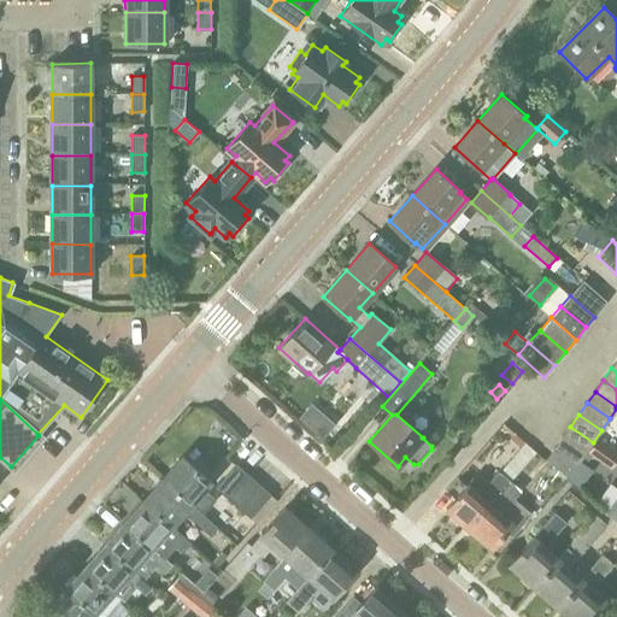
[(586,454),(593,442),(570,427),(562,438),(586,454)]
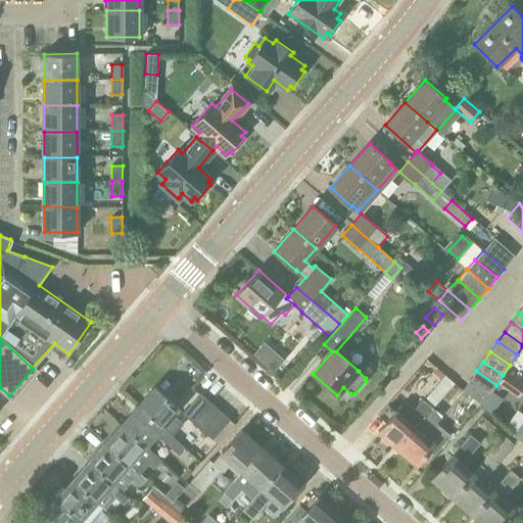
[(489,394),(496,385),(476,371),(470,381),(489,394)]
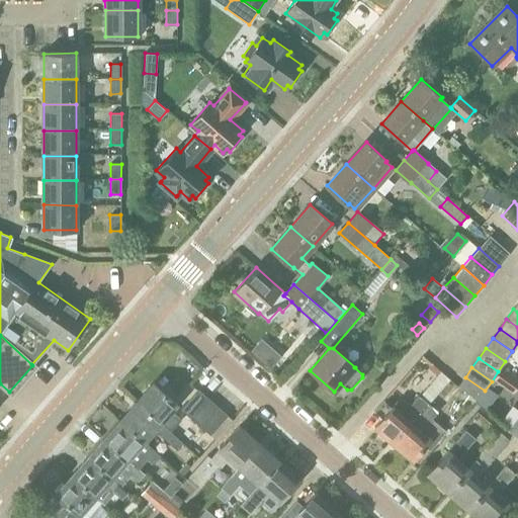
[(517,381),(501,369),(494,379),(498,381),(513,393),(517,384),(517,381)]
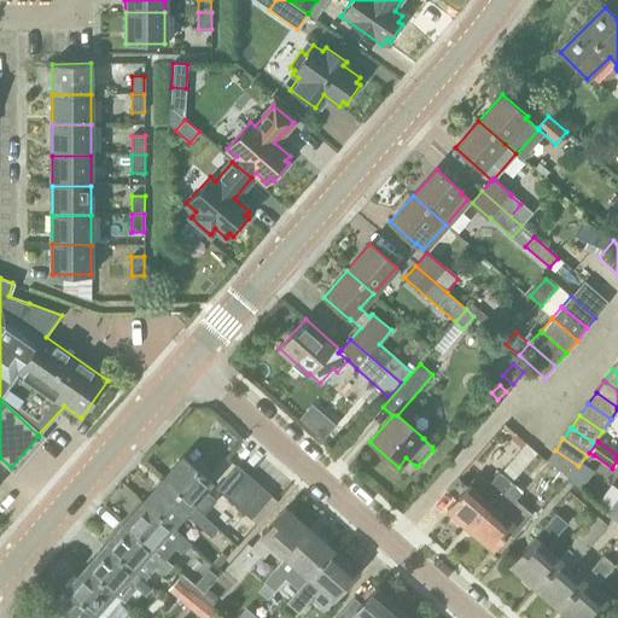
[(570,478),(578,466),(555,450),(547,461),(570,478)]
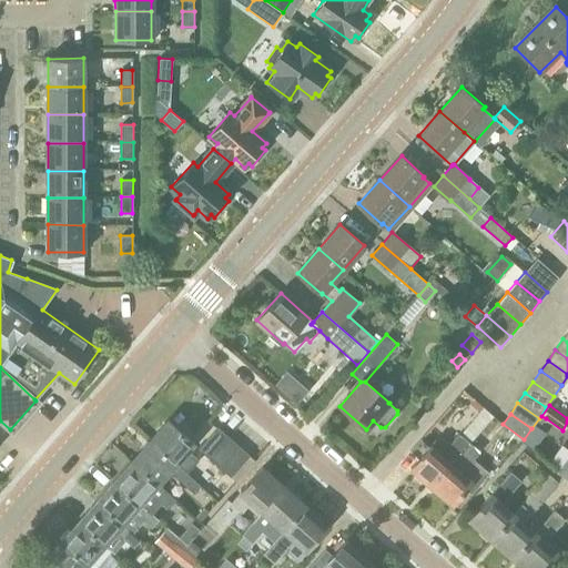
[(168,421),(149,442),(174,464),(182,469),(186,474),(199,460),(186,449),(193,443),(168,421)]
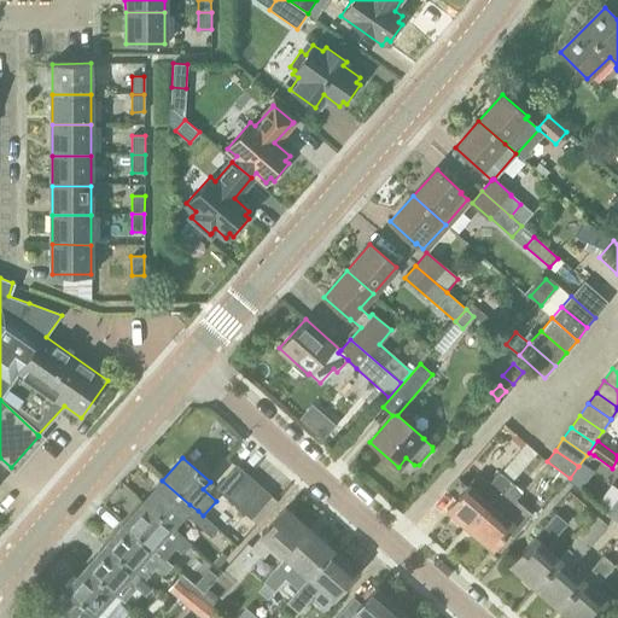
[(215,489),(226,499),(246,476),(235,466),(215,489)]
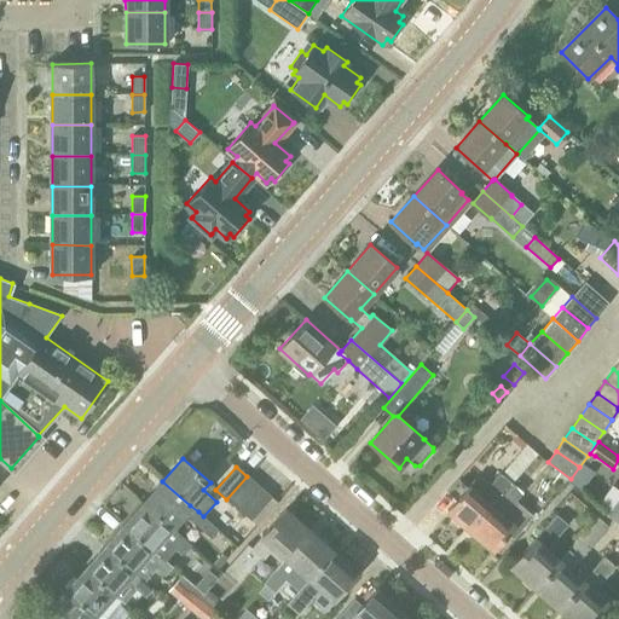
[(475,479),(469,486),(460,478),(447,491),(457,499),(447,509),(450,512),(450,516),(453,519),(460,520),(469,528),(510,482),(499,473),(490,484),(482,478),(475,479)]
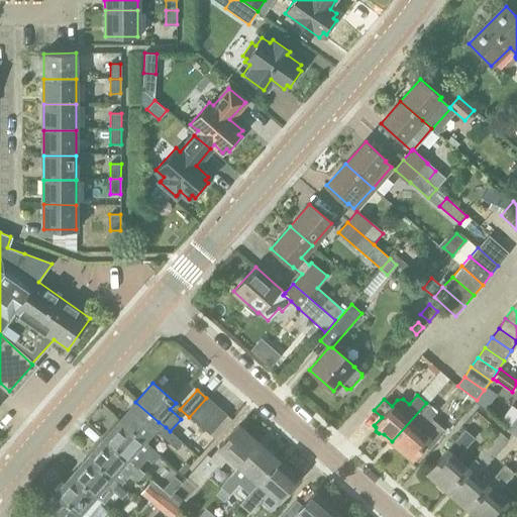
[(215,406),(206,398),(189,417),(199,425),(215,406)]
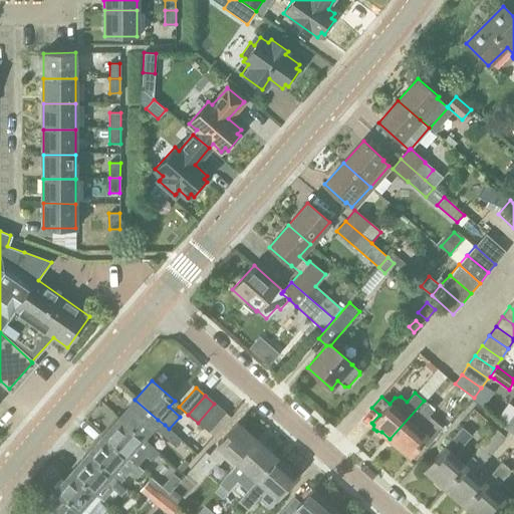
[(119,418),(142,438),(158,420),(135,400),(119,418)]
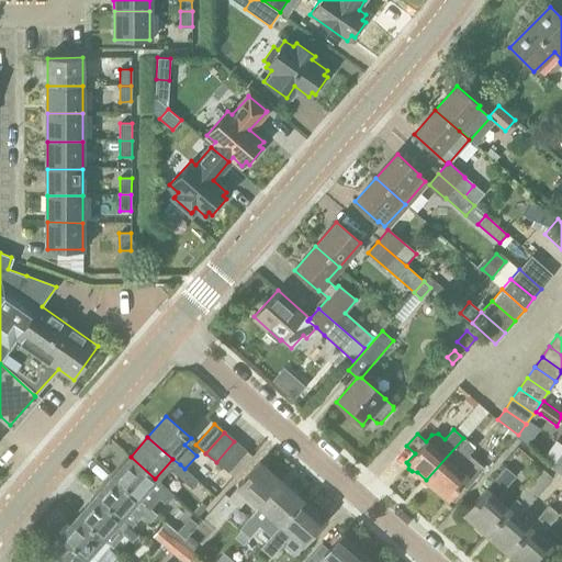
[(473,447),(463,438),(426,480),(447,498),(467,478),(454,468),(473,447)]
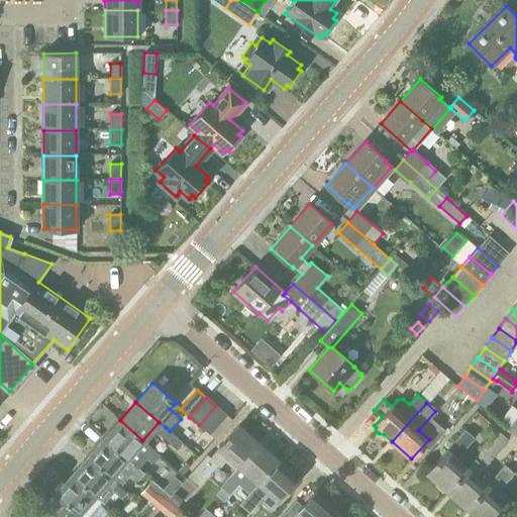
[(225,415),(215,406),(199,425),(208,434),(225,415)]
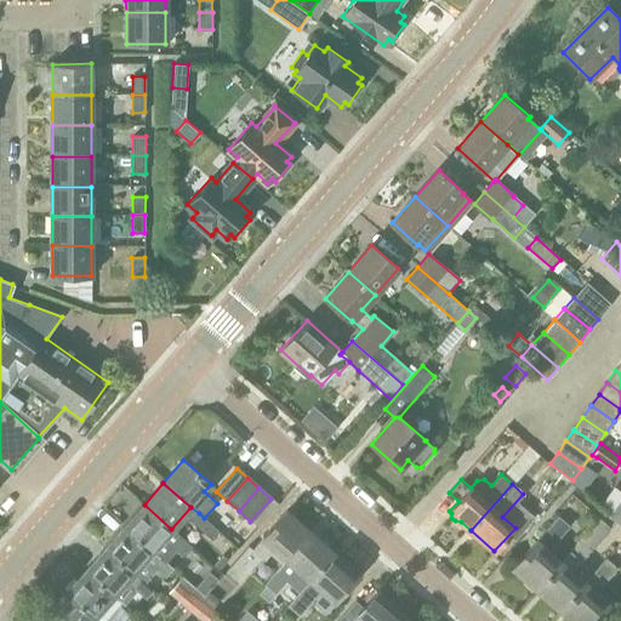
[(620,527),(620,500),(609,517),(620,527)]
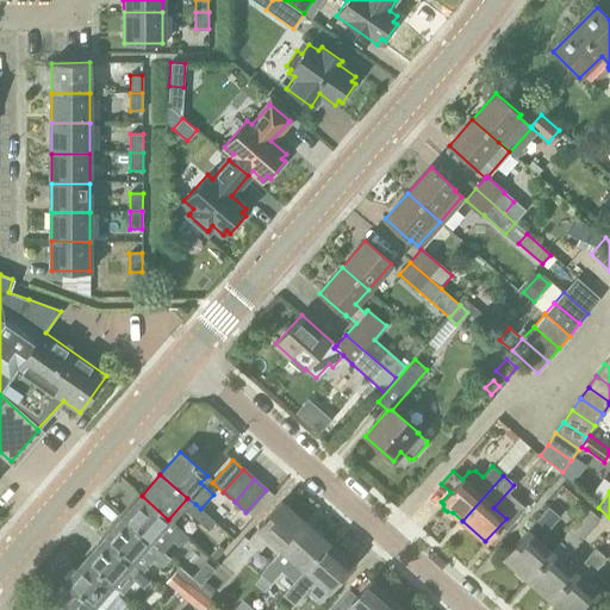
[(123,517),(150,541),(163,552),(173,541),(180,547),(188,536),(168,520),(142,496),(134,504),(131,503),(120,514),(123,516),(123,517)]
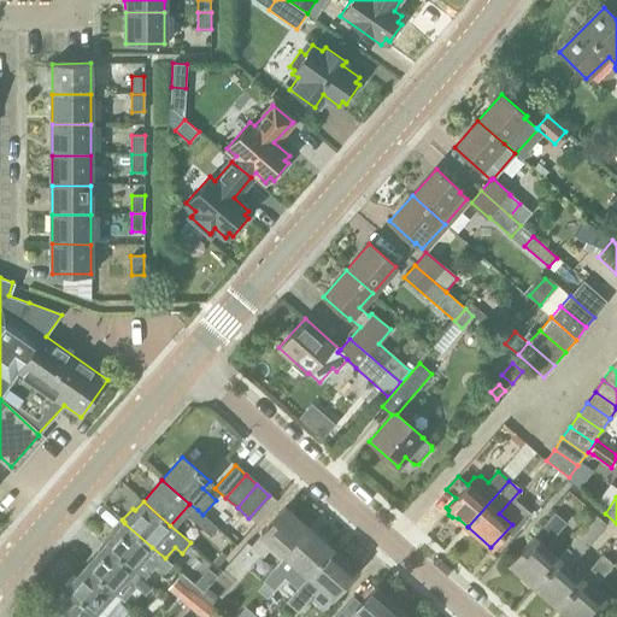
[(272,545),(285,556),(307,529),(285,507),(251,546),(263,557),(272,545)]
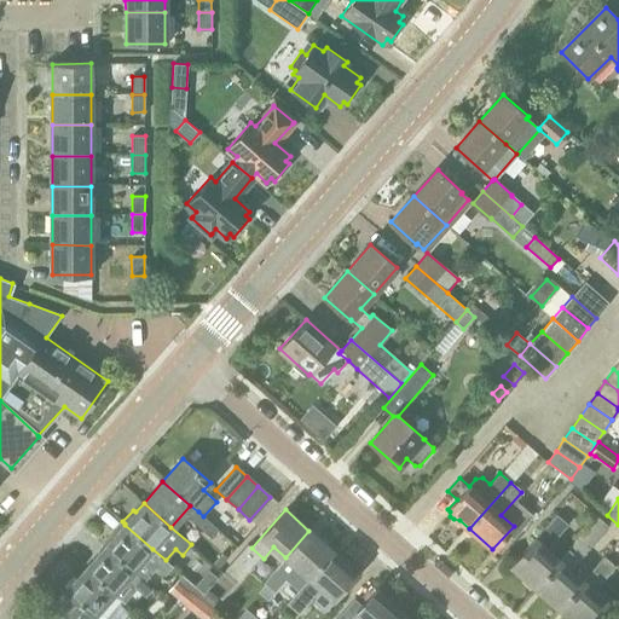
[(198,512),(191,520),(212,538),(218,530),(203,516),(198,512)]
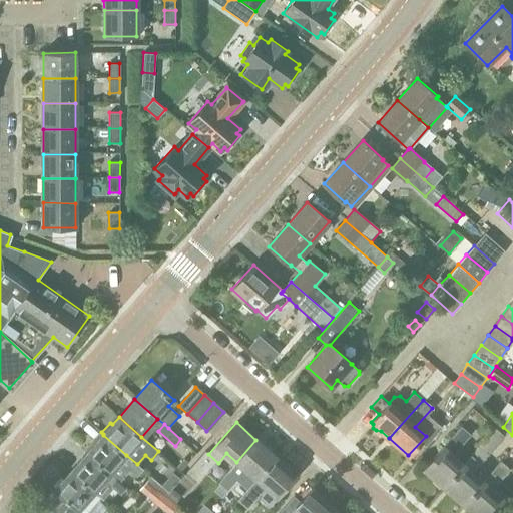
[(461,426),(424,469),(443,486),(463,464),(452,455),(470,434),(461,426)]
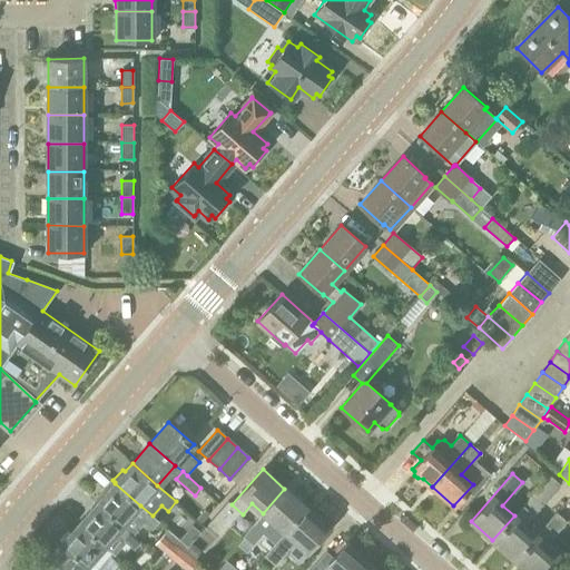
[(492,540),(514,559),(536,536),(524,526),(560,484),(549,475),(514,516),(492,540)]
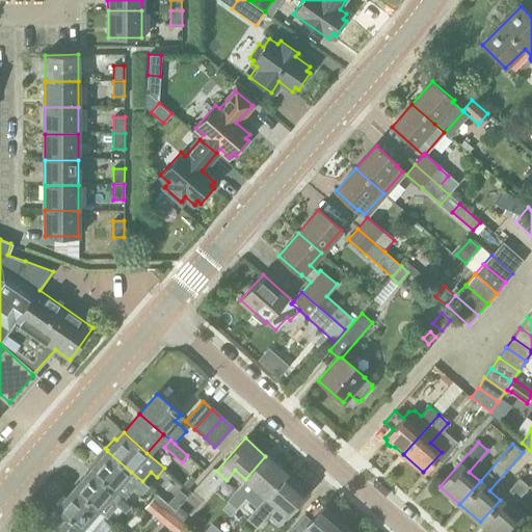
[(90,470),(113,490),(114,490),(125,478),(141,494),(148,486),(142,481),(131,472),(107,451),(100,459),(98,457),(89,467),(91,469),(90,470)]
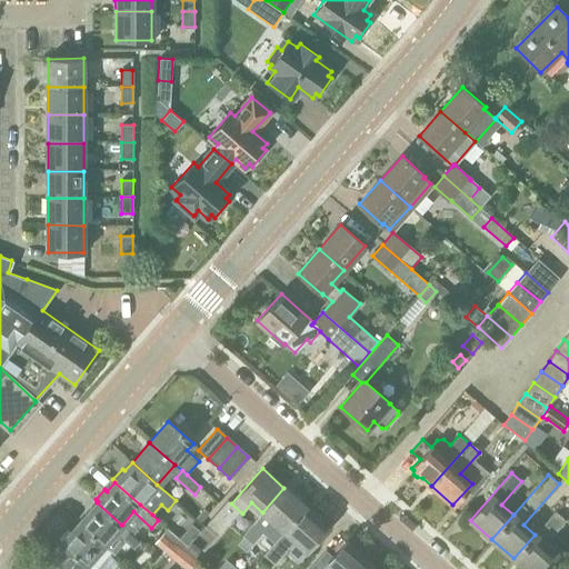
[(283,531),(306,507),(283,488),(262,512),(242,535),(252,543),(272,521),(283,531)]
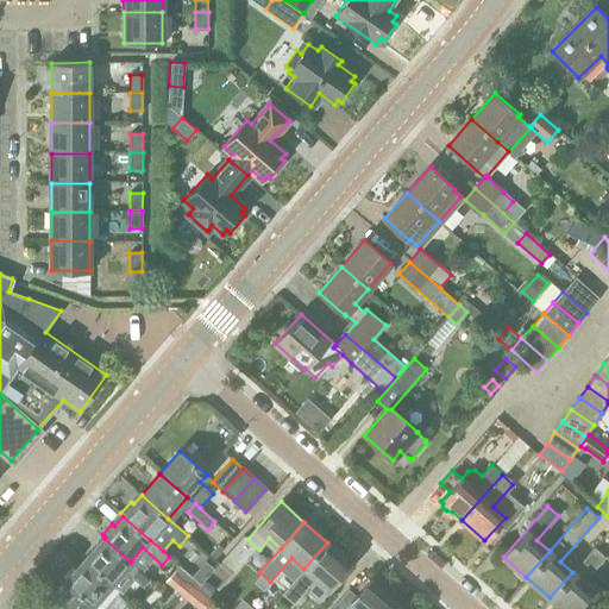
[(150,578),(131,562),(130,562),(104,538),(83,560),(111,584),(124,570),(143,586),(150,578)]
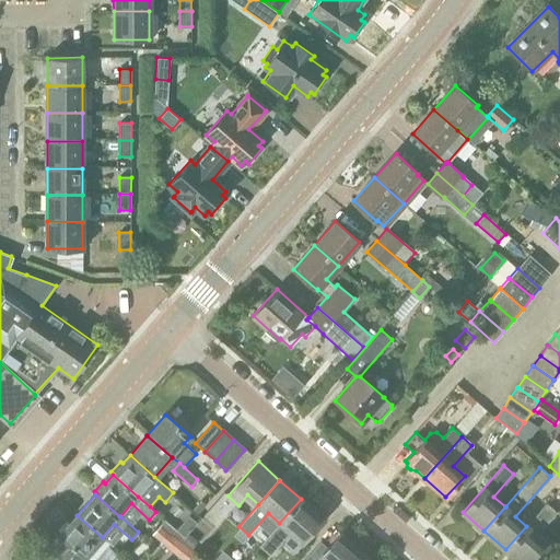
[(323,517),(301,499),(279,523),(259,546),(269,555),(281,541),(293,552),(323,517)]
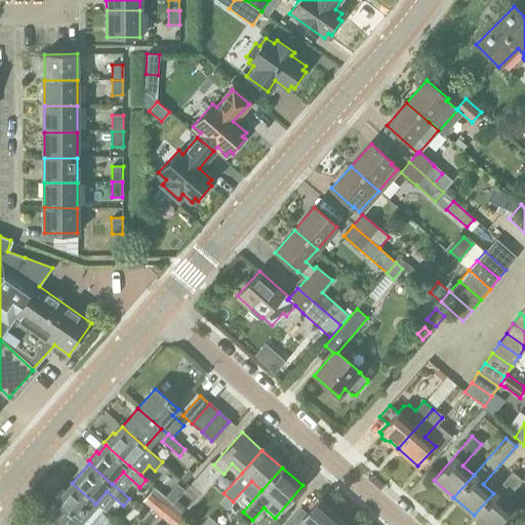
[(193,473),(189,470),(180,478),(182,479),(185,482),(193,473)]
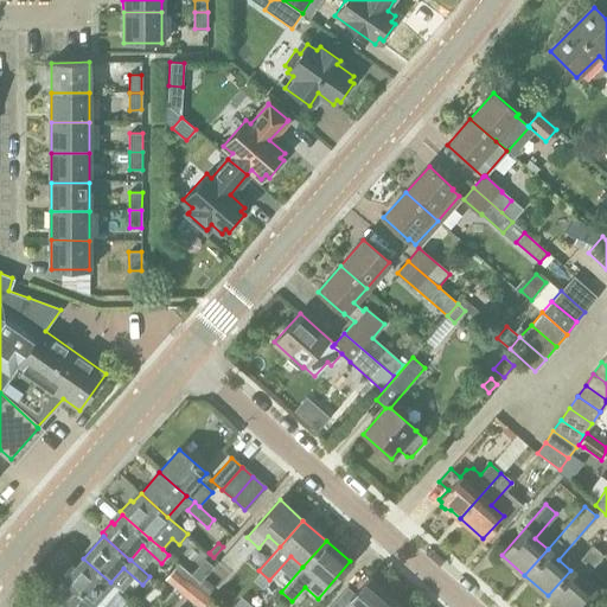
[(235,543),(221,558),(232,568),(246,553),(235,543)]
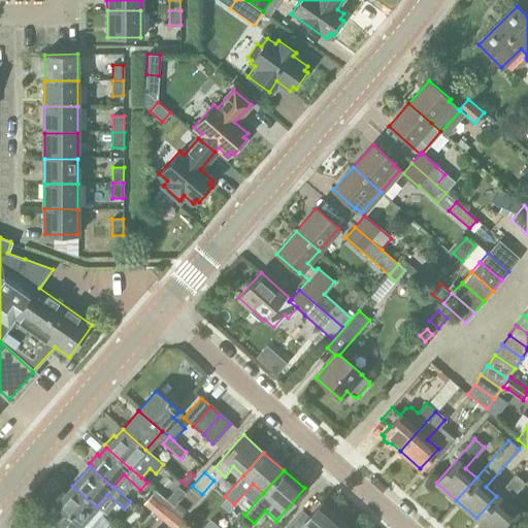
[(515,474),(496,496),(476,518),(488,527),(504,527),(517,514),(506,504),(525,483),(515,474)]
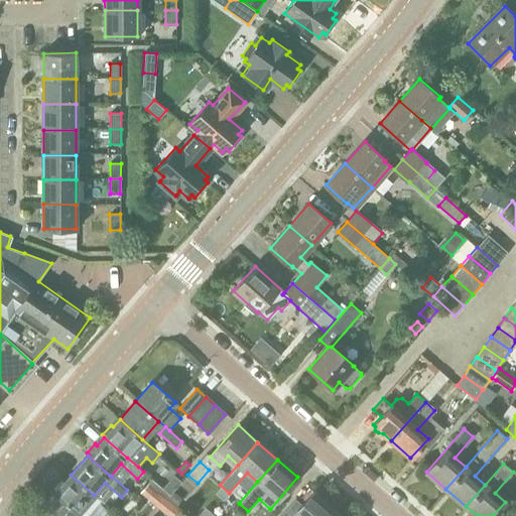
[(178,471),(170,480),(177,486),(185,478),(181,474),(178,471)]
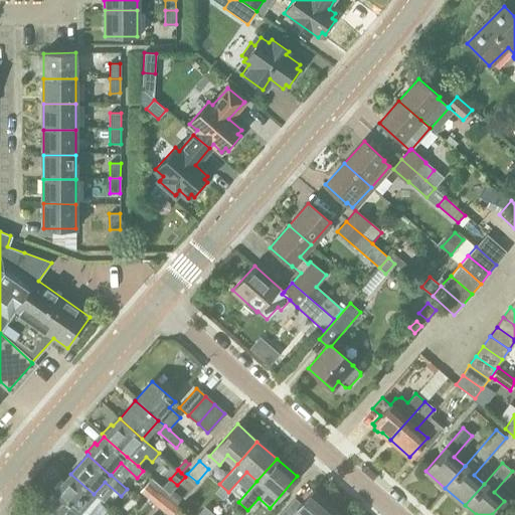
[(86,514),(100,499),(94,494),(70,474),(54,492),(55,492),(46,502),(61,514),(86,514)]
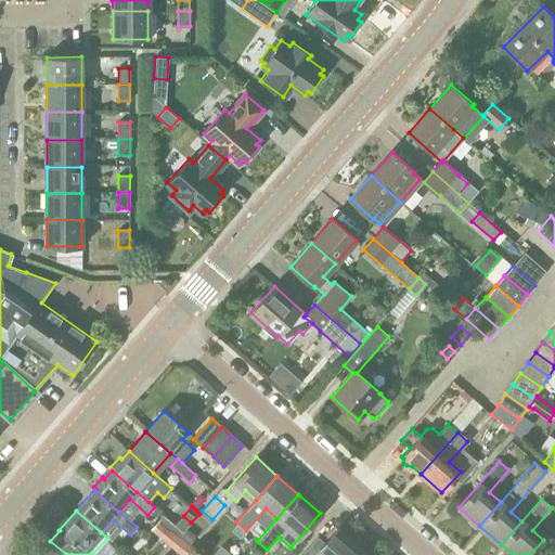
[(182,531),(175,525),(163,515),(151,529),(162,539),(170,529),(178,536),(182,531)]
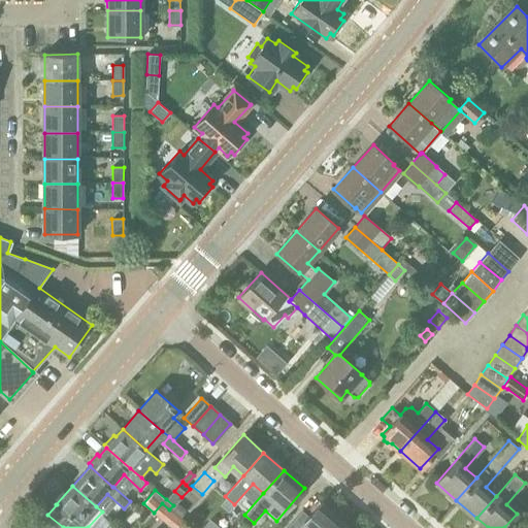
[(174,505),(170,509),(179,518),(186,510),(177,502),(174,505)]
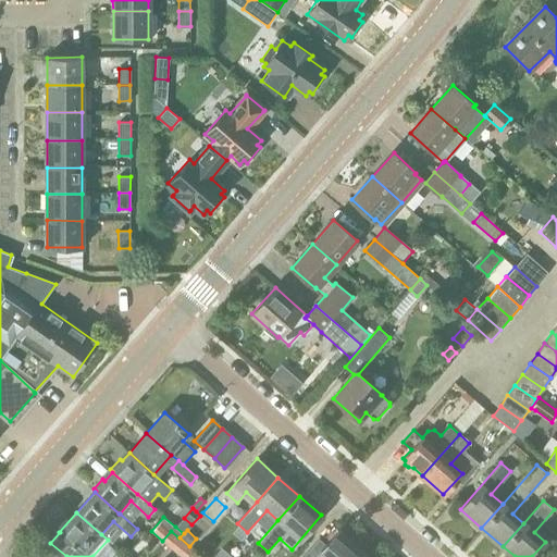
[(351,556),(359,549),(337,530),(325,544),(319,539),(301,556),(351,556)]
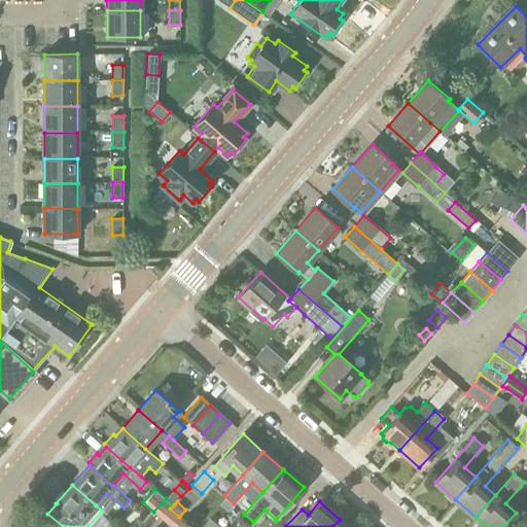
[(162,502),(153,512),(171,526),(175,526),(182,519),(179,517),(170,508),(169,508),(162,502)]
